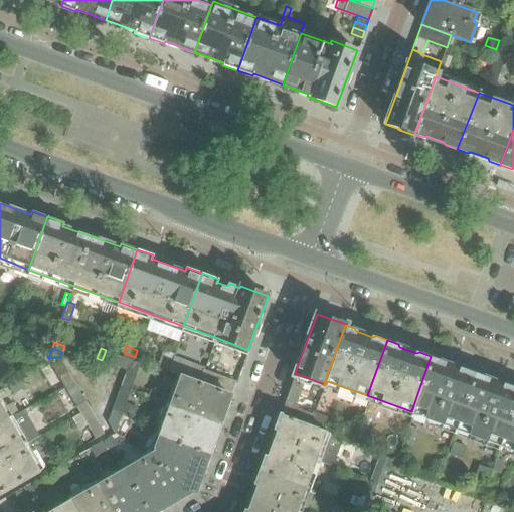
[(107,362),(111,351),(106,350),(102,360),(107,362)]
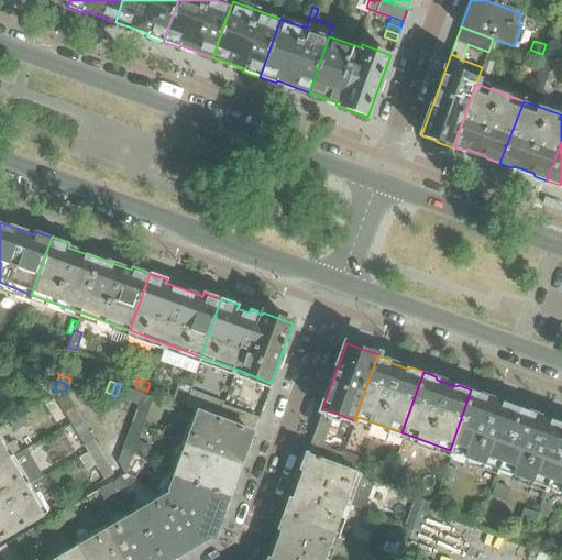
[(122,398),(127,386),(121,384),(117,396),(122,398)]
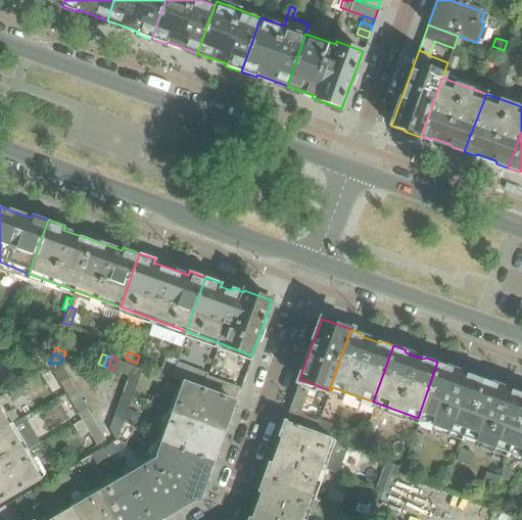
[(120,372),(123,361),(117,359),(113,370),(120,372)]
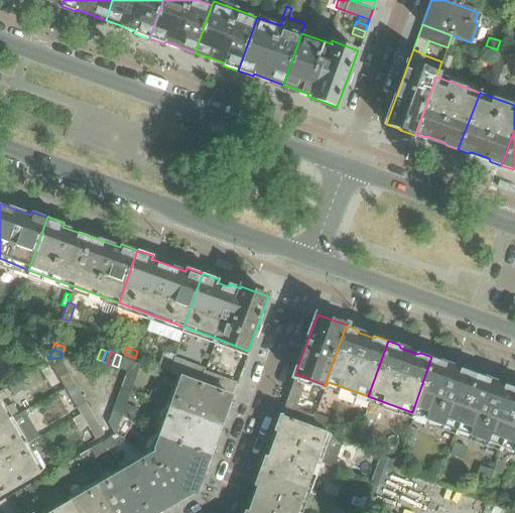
[(167,371),(172,358),(162,354),(157,368),(167,371)]
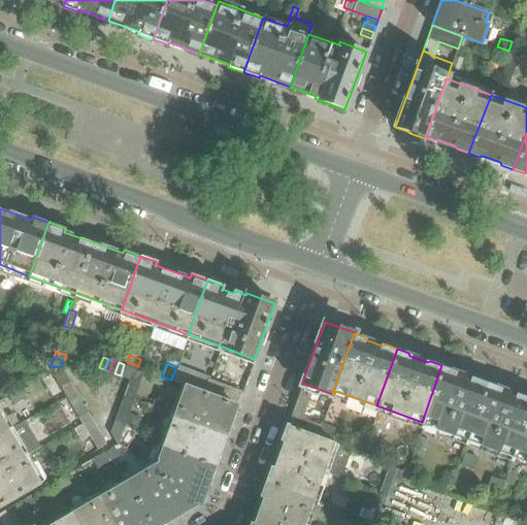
[(125,376),(133,367),(124,364),(121,375),(125,376)]
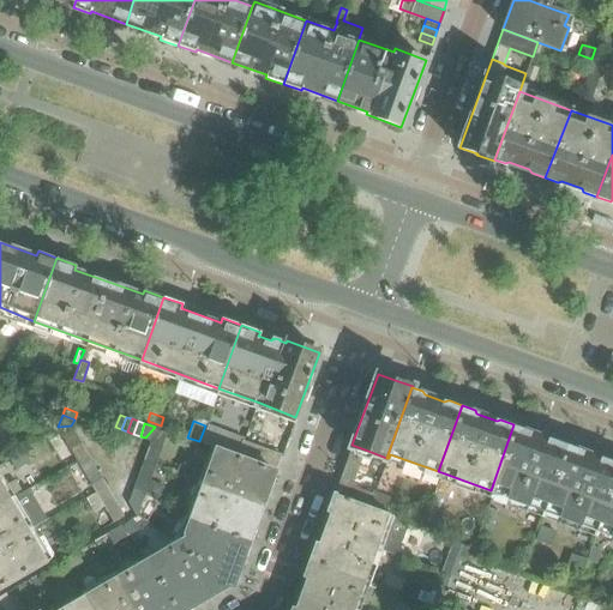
[(542,508),(566,444),(553,439),(550,440),(529,433),(527,429),(514,424),(491,490),(542,508)]
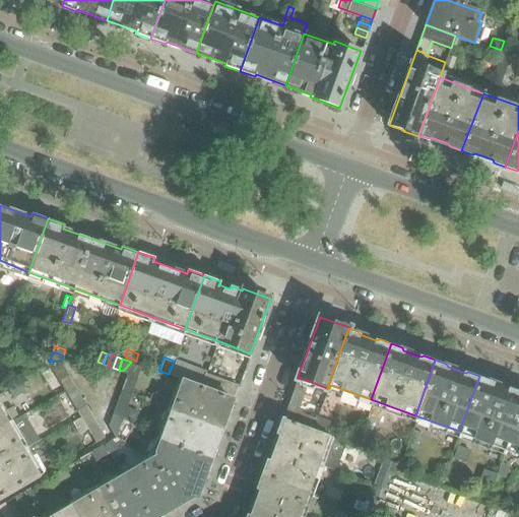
[(63,366),(60,361),(49,362),(49,363),(54,371),(63,366)]
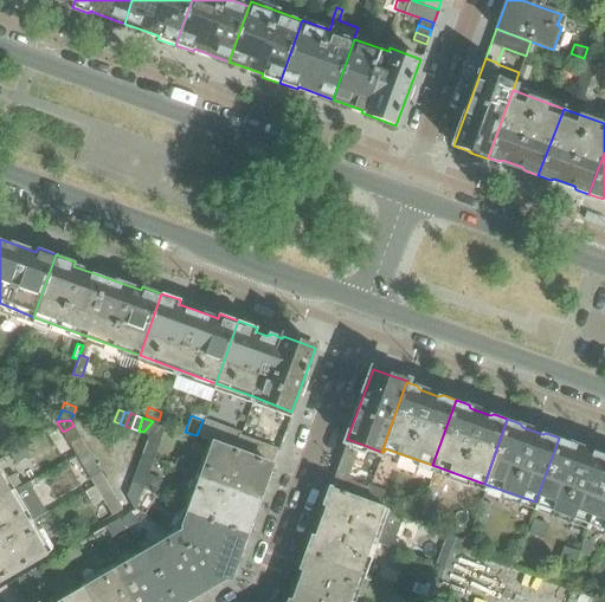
[(220,429),(219,428),(217,426),(214,424),(204,420),(200,431),(218,438),(220,432),(220,429)]
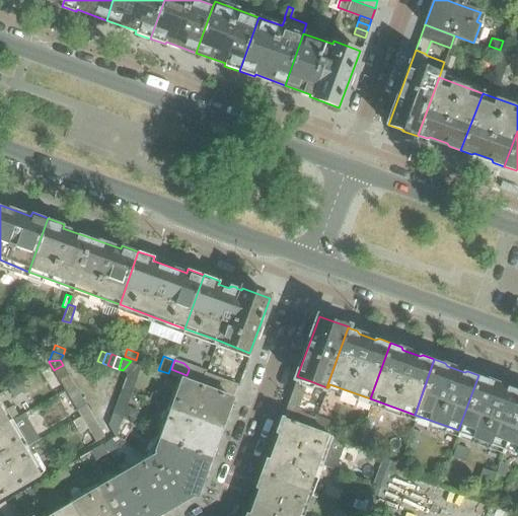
[(134,368),(140,365),(134,362),(131,361),(123,370),(127,372),(134,368)]
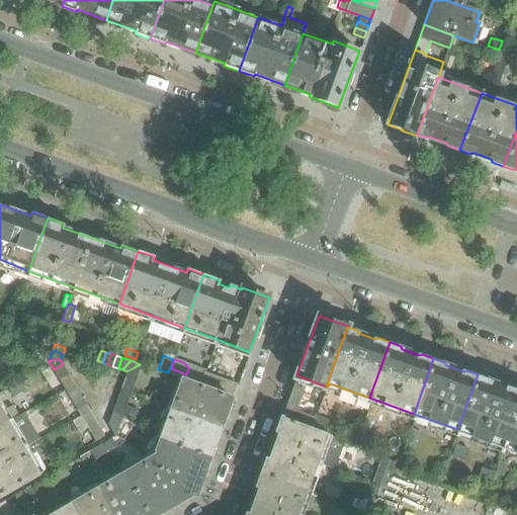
[(57,374),(66,369),(63,364),(54,369),(57,374)]
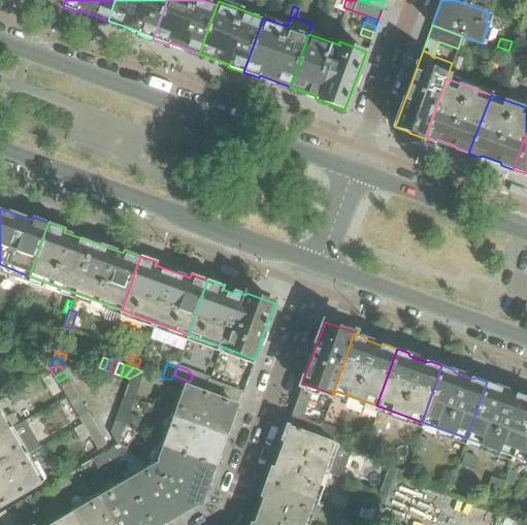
[(139,381),(142,371),(136,374),(129,379),(127,383),(139,381)]
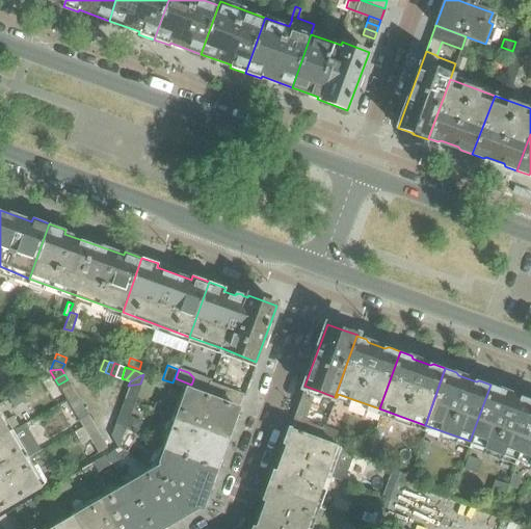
[(60,390),(71,384),(68,379),(58,385),(60,390)]
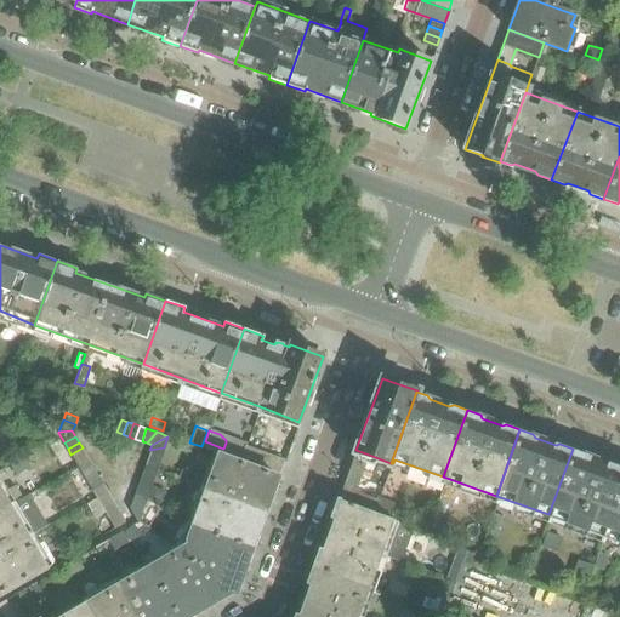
[(276,475),(282,458),(244,445),(237,462),(276,475)]
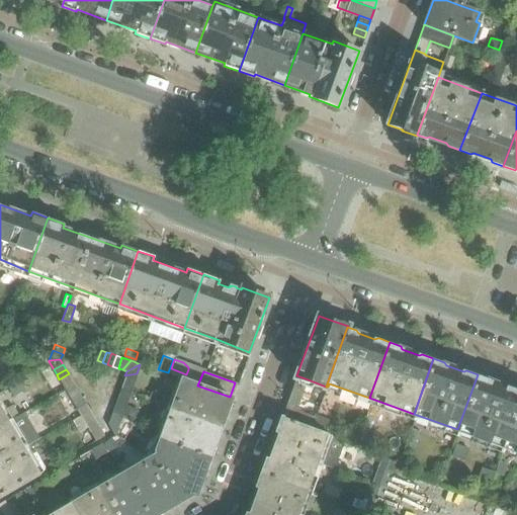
[(62,383),(71,378),(69,373),(59,379),(62,383)]
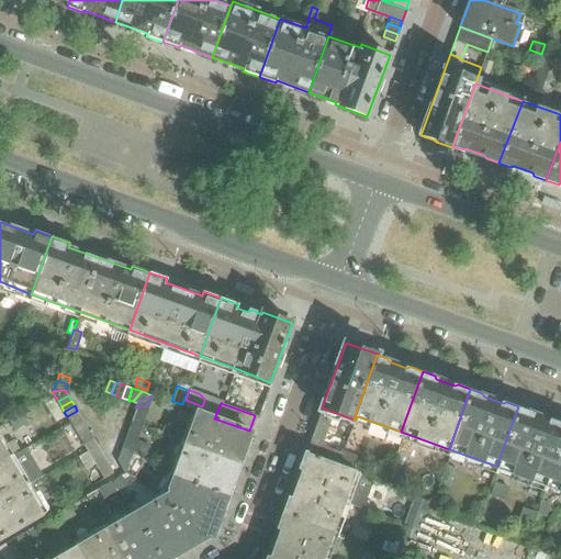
[(145,415),(148,405),(135,407),(134,411),(145,415)]
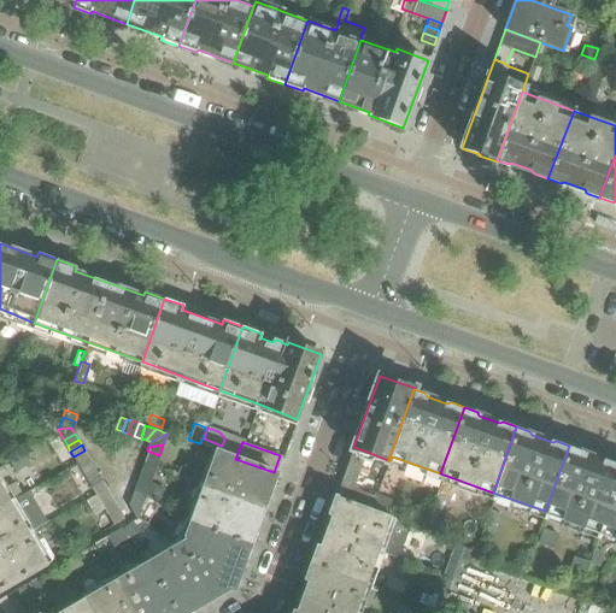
[(598,530),(615,479),(615,463),(608,460),(604,461),(585,454),(582,451),(569,446),(545,511),(598,530)]
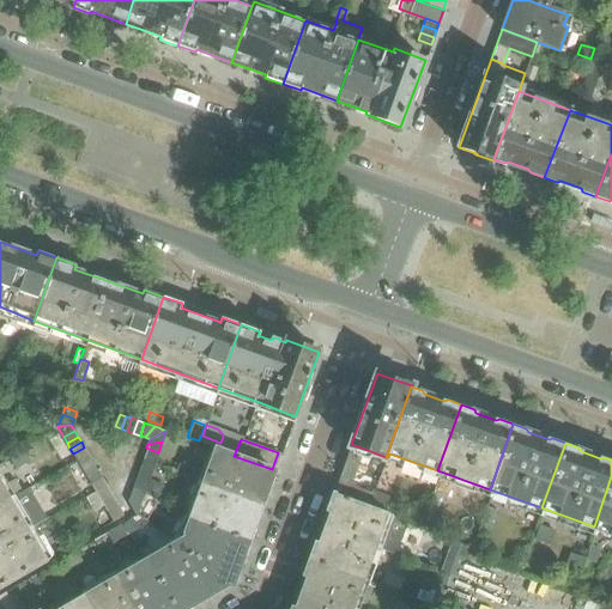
[(374,492),(351,483),(364,449),(351,444),(334,492),(369,505),(374,492)]
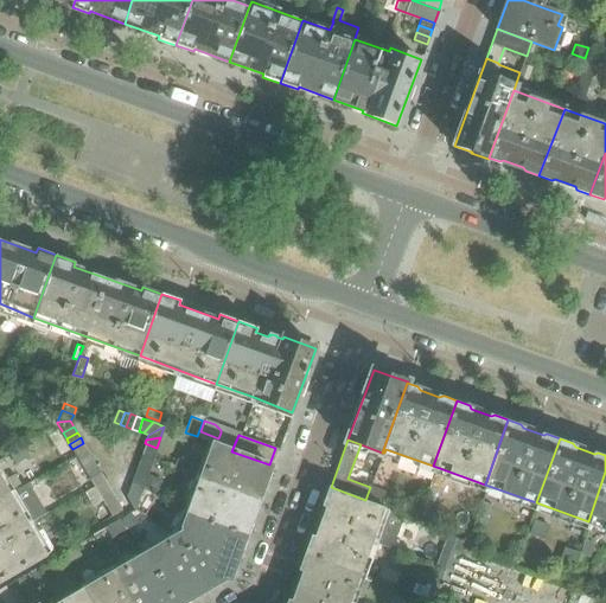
[(76,455),(87,448),(85,446),(83,443),(72,449),(75,453),(76,455)]
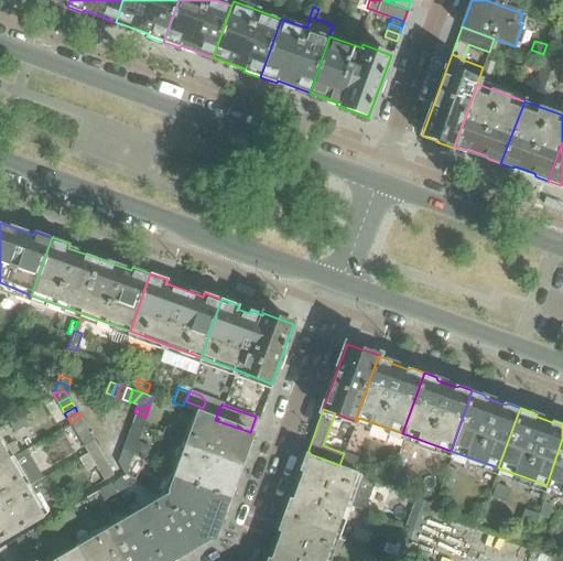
[(143,422),(145,417),(134,412),(132,418),(143,422)]
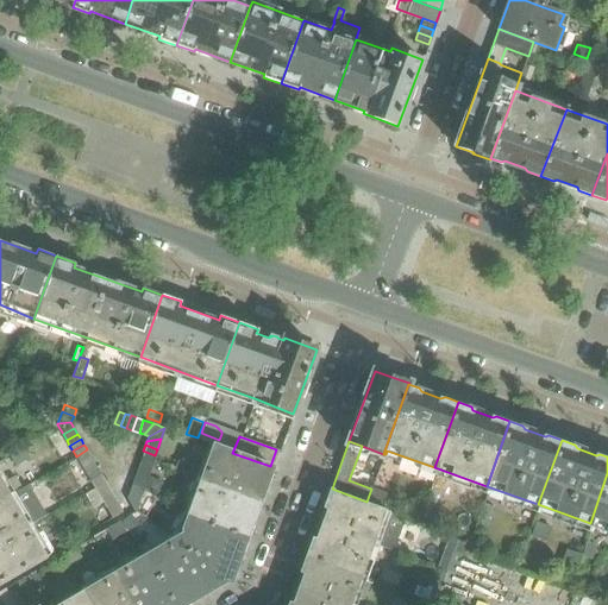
[(251,521),(257,506),(265,481),(269,480),(273,472),(270,468),(271,466),(270,466),(232,453),(212,445),(186,514),(248,536),(246,535),(250,533),(254,524),(251,521)]
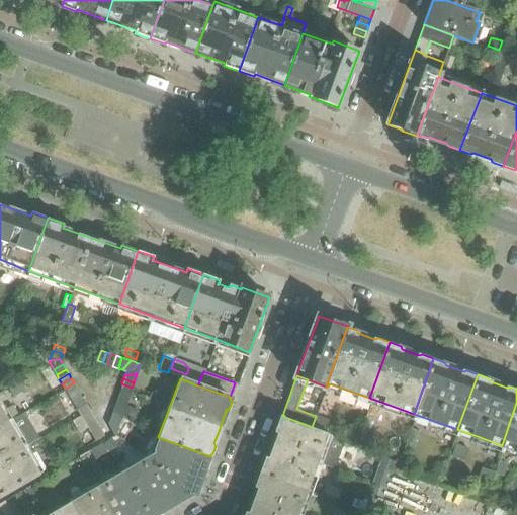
[(68,393),(77,388),(74,382),(65,389),(68,393)]
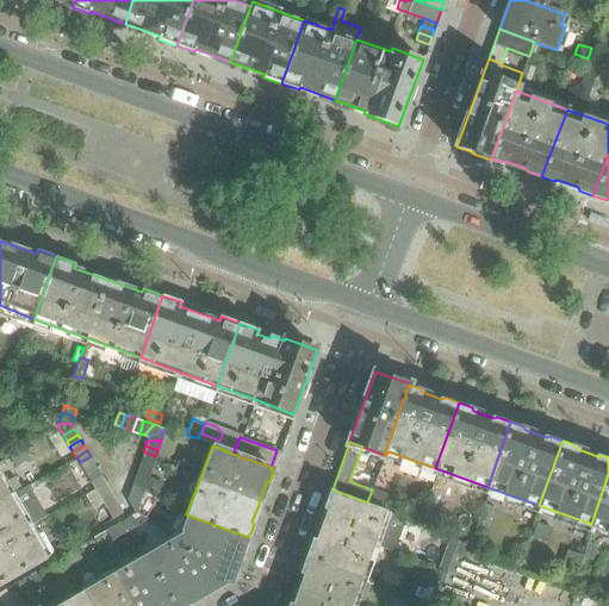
[(20,461),(14,451),(0,458),(0,463),(4,470),(20,461)]
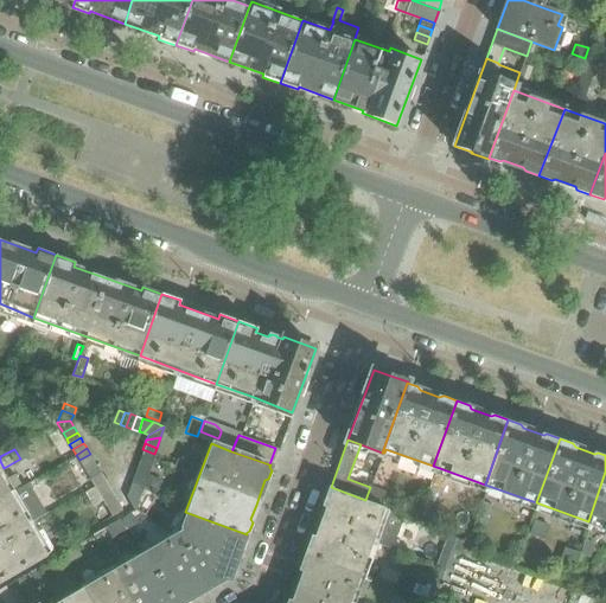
[(153,456),(154,454),(142,449),(141,453),(140,455),(152,460),(153,456)]
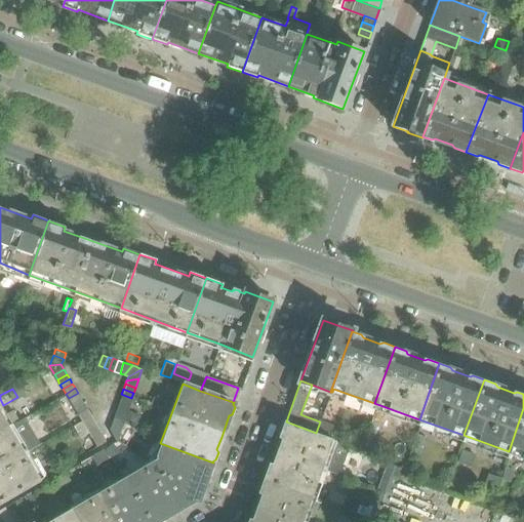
[(71,403),(81,398),(78,393),(69,398),(71,403)]
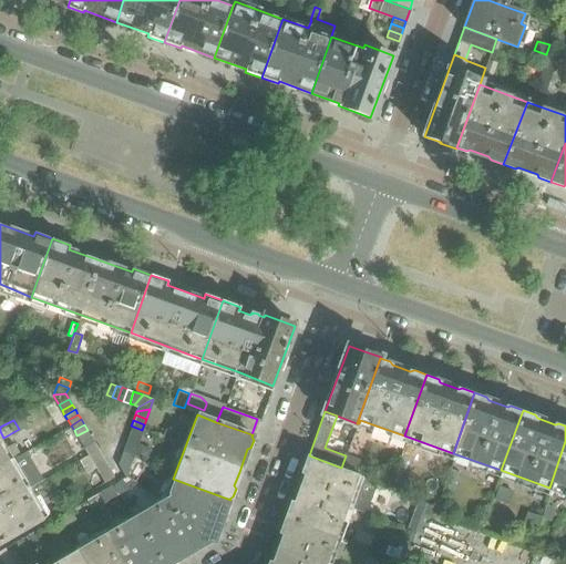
[(140,436),(142,430),(131,426),(130,432),(140,436)]
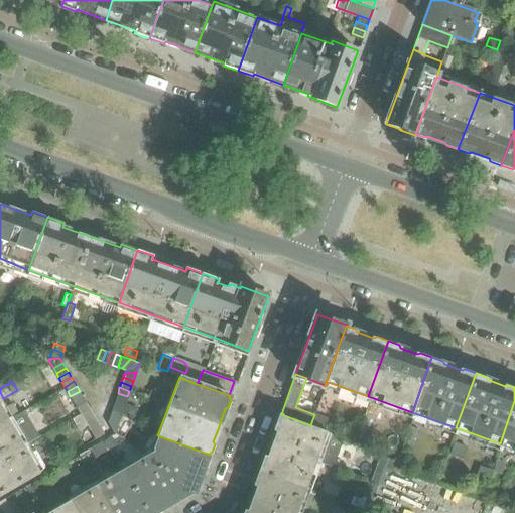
[(73,401),(82,395),(80,391),(70,396),(73,401)]
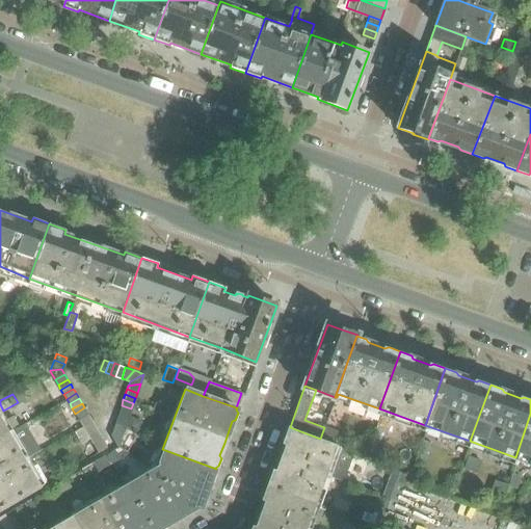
[(129,414),(131,408),(122,405),(120,411),(129,414)]
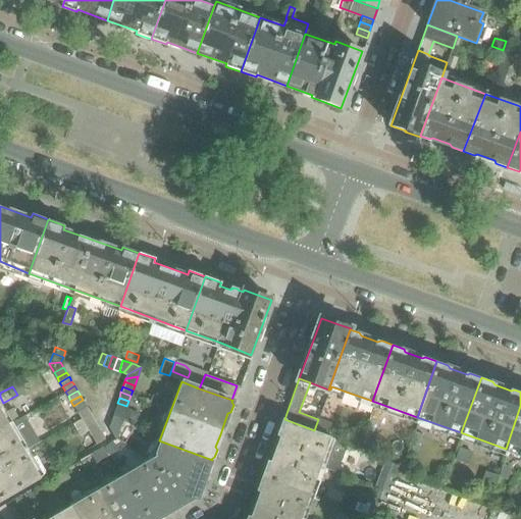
[(76,410),(86,405),(83,400),(73,406),(76,410)]
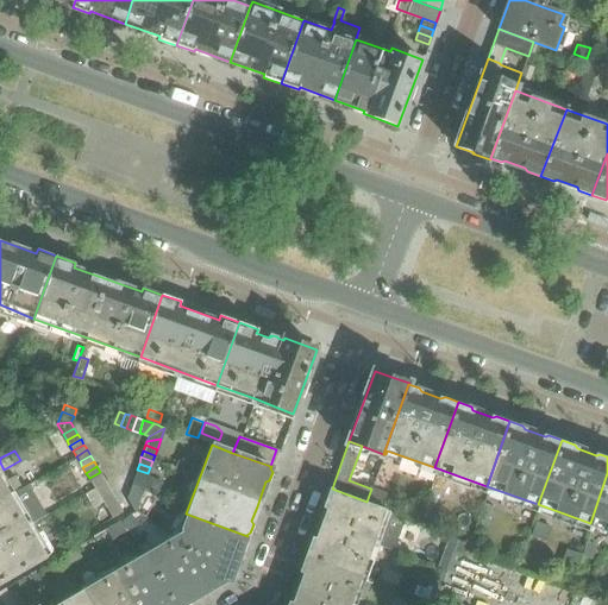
[(146,479),(148,473),(137,470),(135,476),(146,479)]
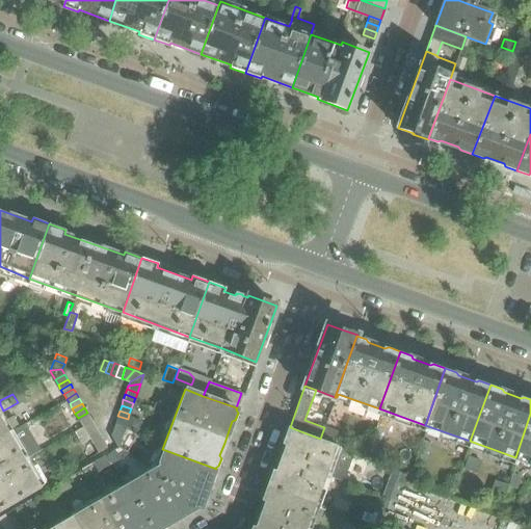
[(80,423),(90,417),(87,413),(78,418),(80,423)]
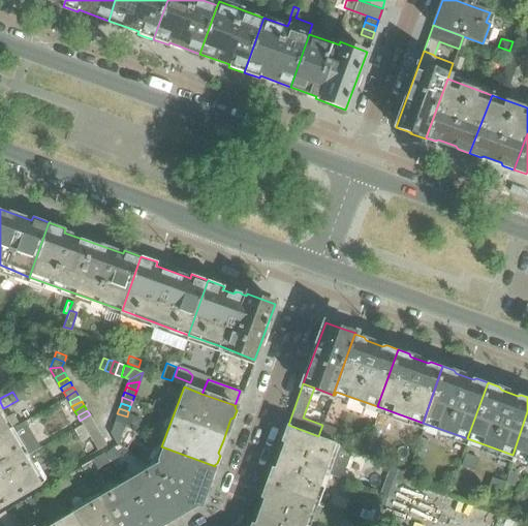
[(527,460),(527,411),(513,455),(527,460)]
